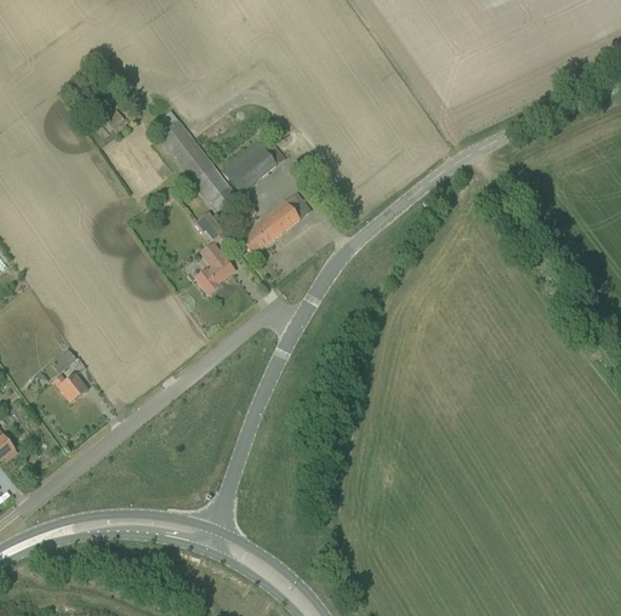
[(152,123),(158,131),(154,135),(215,212),(237,195),(177,118),(177,119),(170,109),(152,123)]
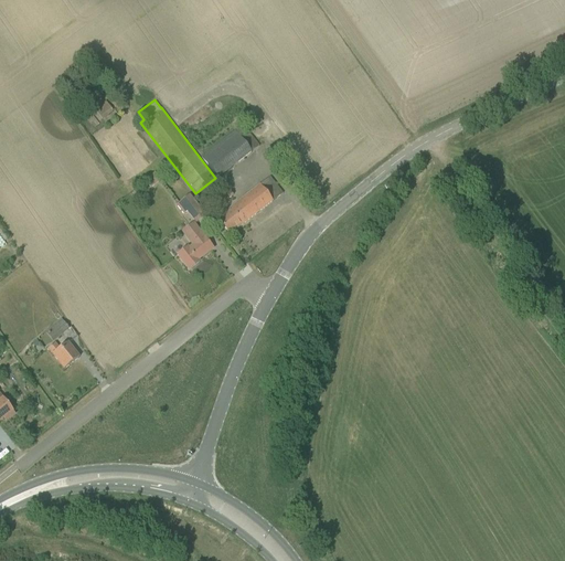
[(97,108),(103,116),(113,107),(107,101),(97,108)]
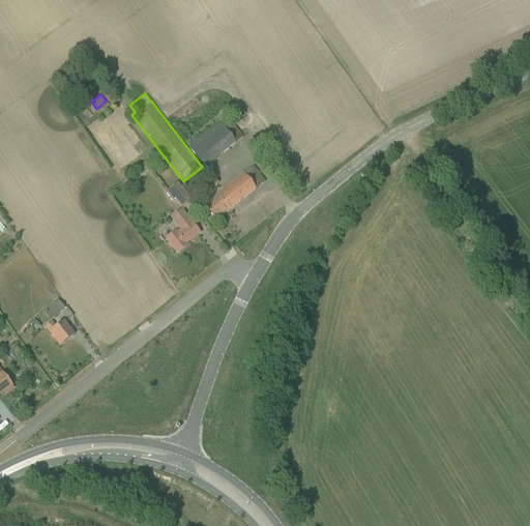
[(227,107),(236,118),(245,110),(237,98),(227,107)]
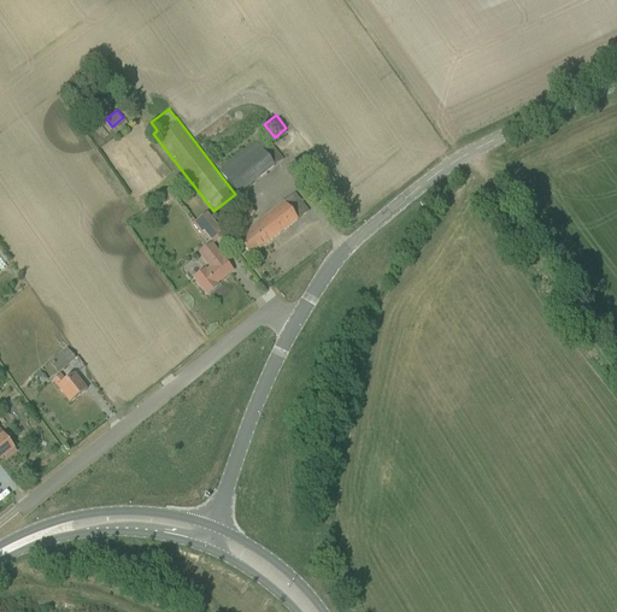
[(278,154),(278,149),(264,131),(256,140),(256,139),(218,168),(238,192),(280,158),(278,154)]
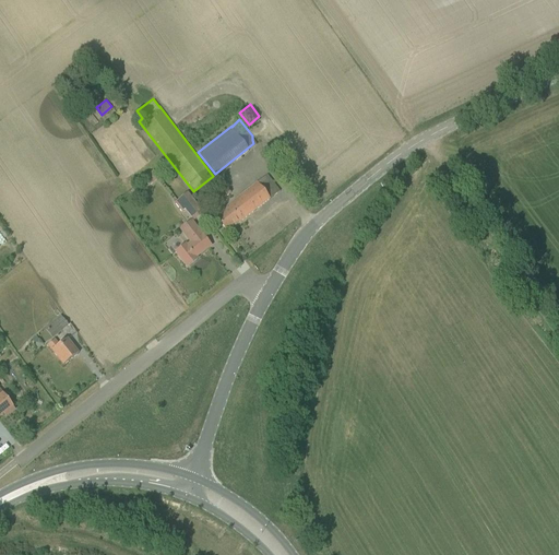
[(143,175),(149,182),(159,174),(153,166),(143,175)]
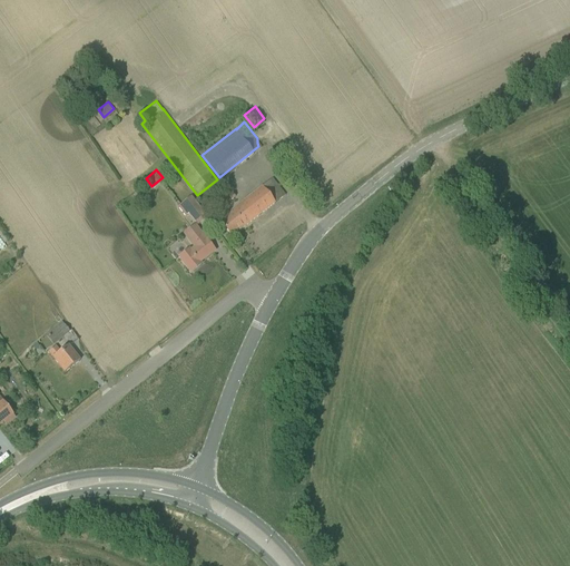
[(229,208),(231,210),(219,218),(231,234),(285,192),(272,175),(229,208)]
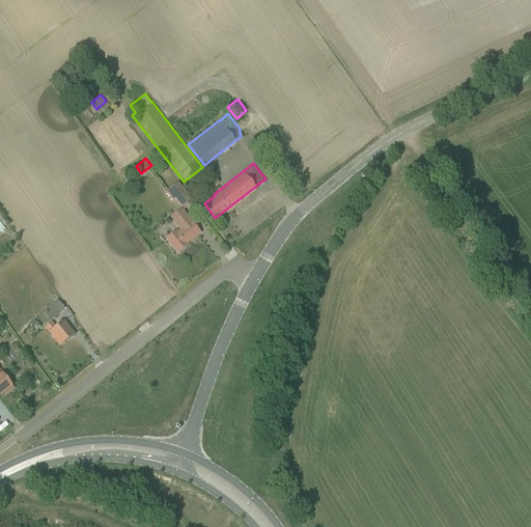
[(203,181),(208,188),(219,179),(211,169),(203,175),(206,178),(203,181)]
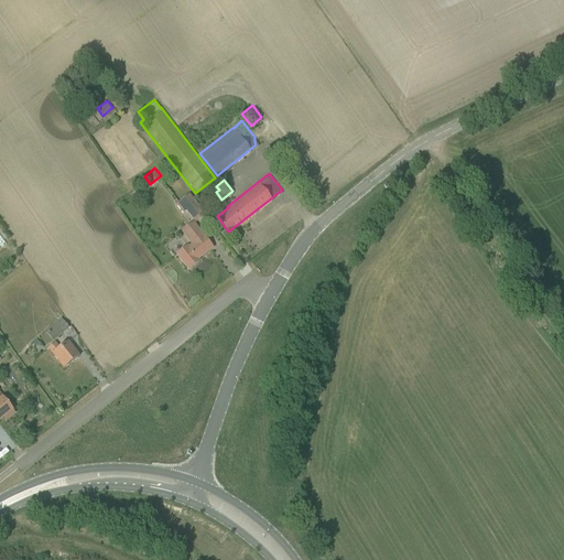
[(183,210),(186,207),(195,218),(204,212),(188,192),(176,201),(183,210)]
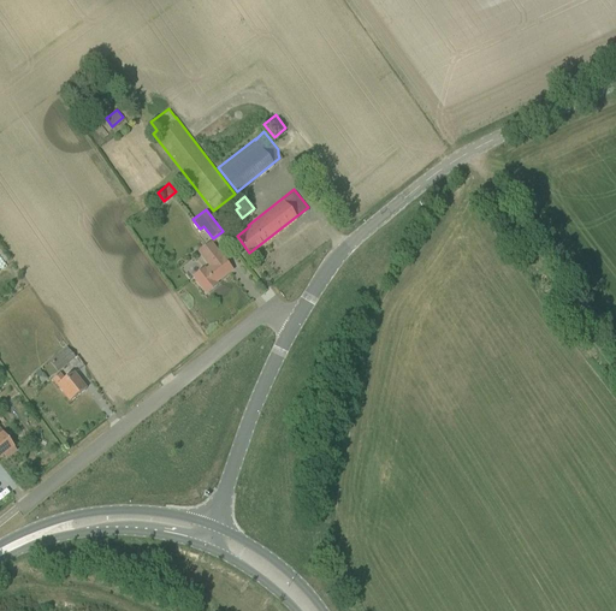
[(232,266),(211,239),(199,249),(209,264),(206,267),(203,265),(193,274),(206,290),(217,280),(215,279),(232,266)]
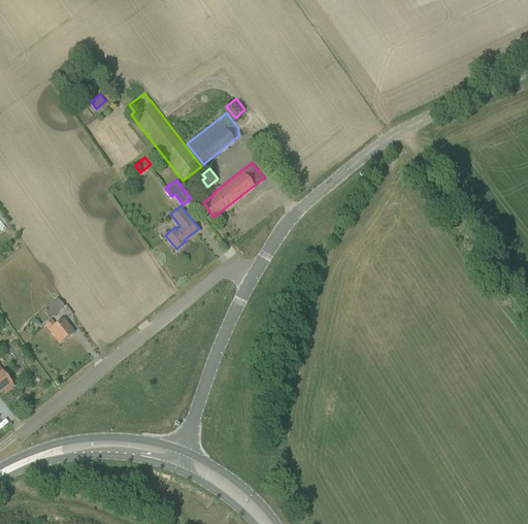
[(41,305),(50,315),(64,303),(57,294),(41,305)]
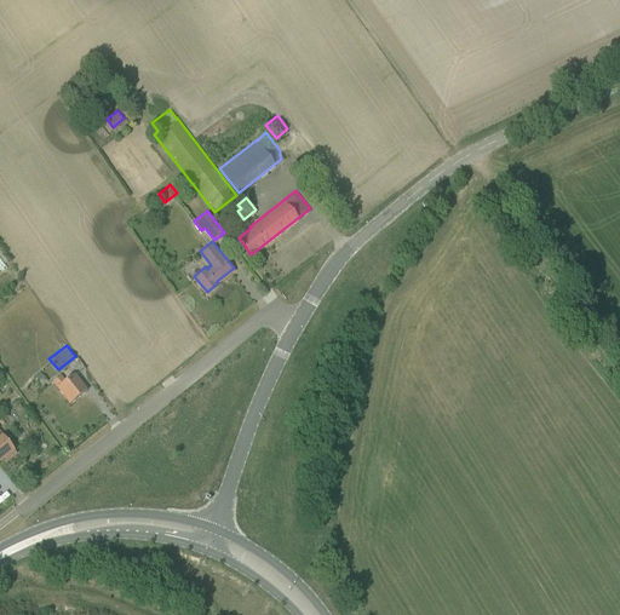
[(42,371),(36,375),(41,381),(47,377),(42,371)]
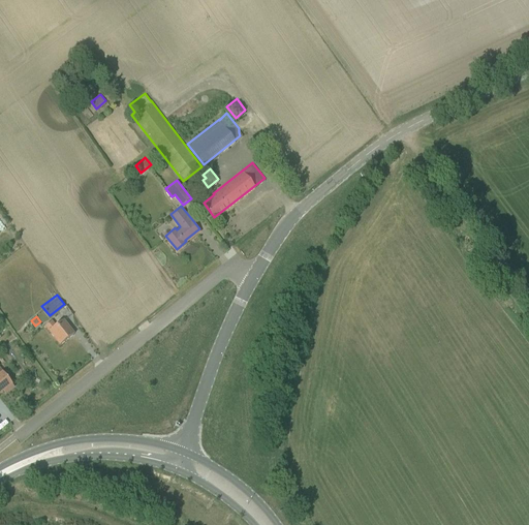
[(44,322),(53,334),(60,342),(73,331),(63,317),(56,322),(52,317),(44,322)]
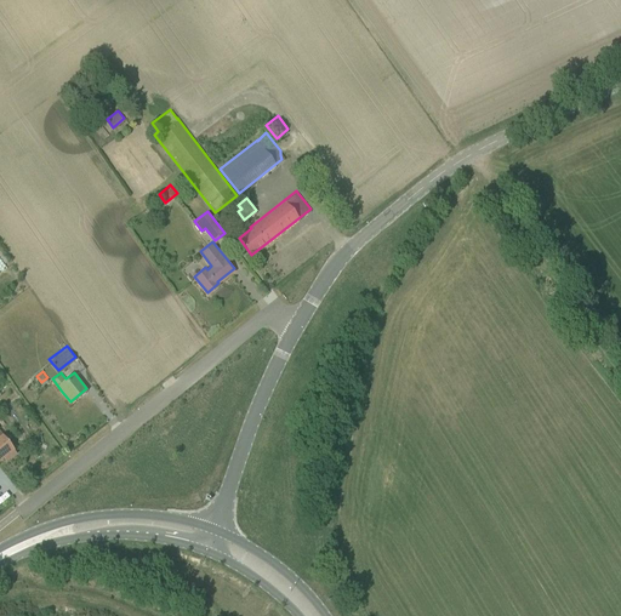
[(0,458),(4,456),(6,458),(16,450),(0,429),(0,458)]
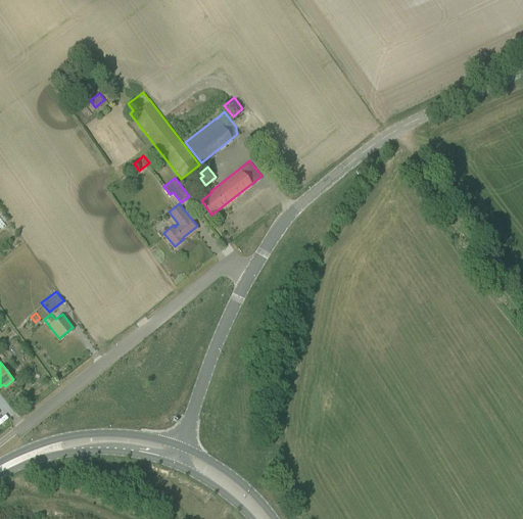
All buildings are outlined.
